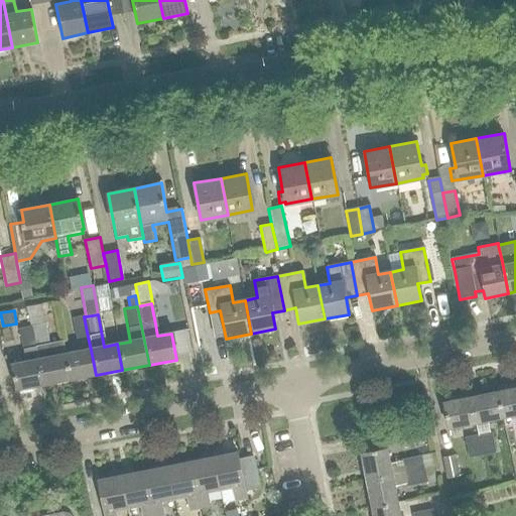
[(88,337),(84,316),(71,319),(75,340),(88,337)]
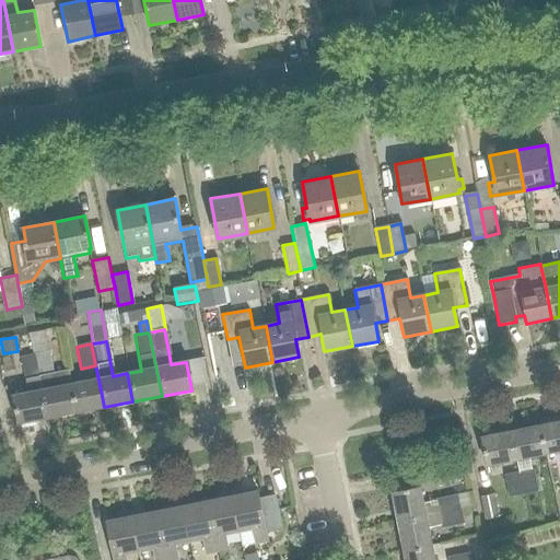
[(48,352),(33,356),(46,419),(74,412),(69,385),(70,385),(68,371),(53,374),(48,352)]
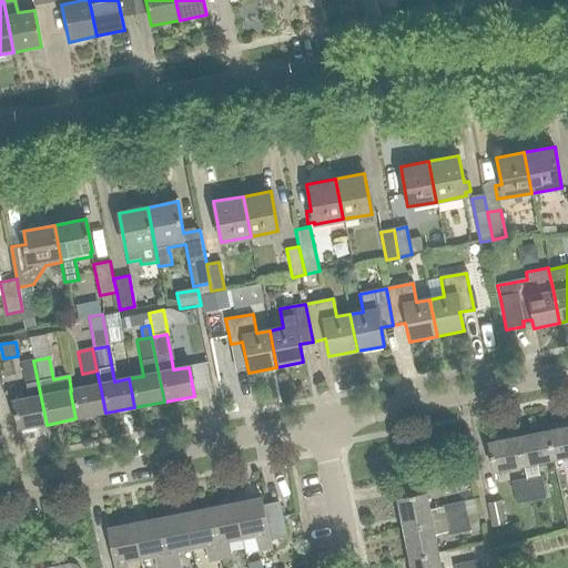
[(27,399),(11,402),(17,430),(47,425),(33,361),(20,363),(27,399)]
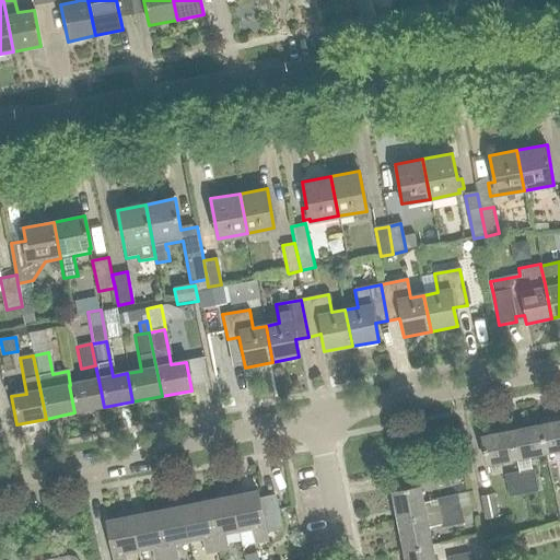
[(70,385),(69,385),(74,412),(104,407),(98,380),(70,385)]
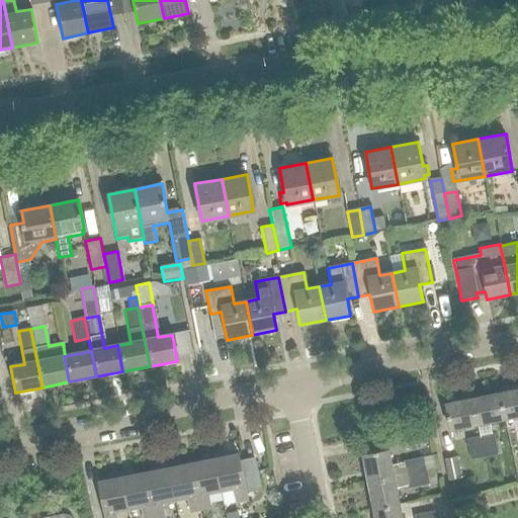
[(517,389),(500,393),(505,418),(517,415),(517,389)]
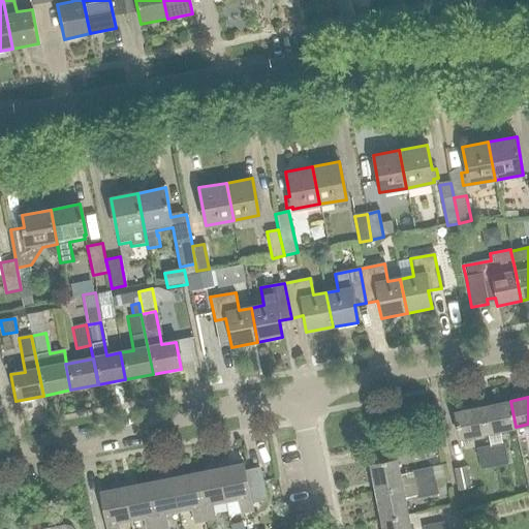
[(498,430),(516,427),(510,401),(483,406),(488,432),(489,432),(491,444),(495,466),(508,463),(504,441),(501,442),(498,430)]
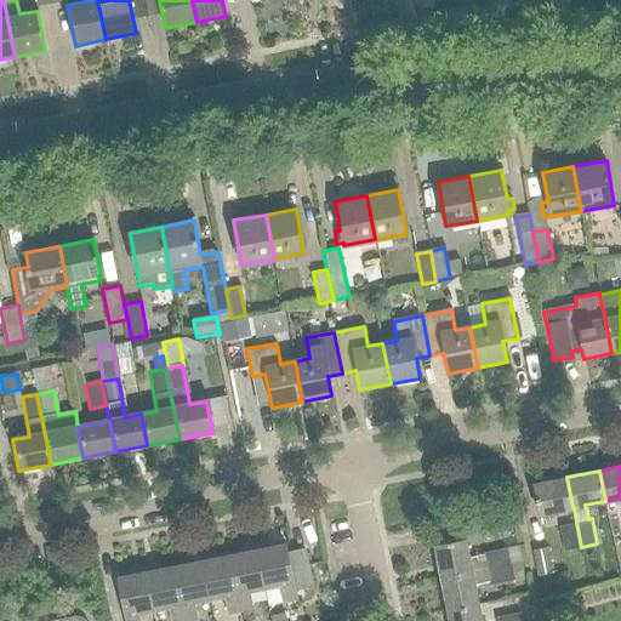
[(540,513),(573,507),(567,477),(534,483),(540,513)]
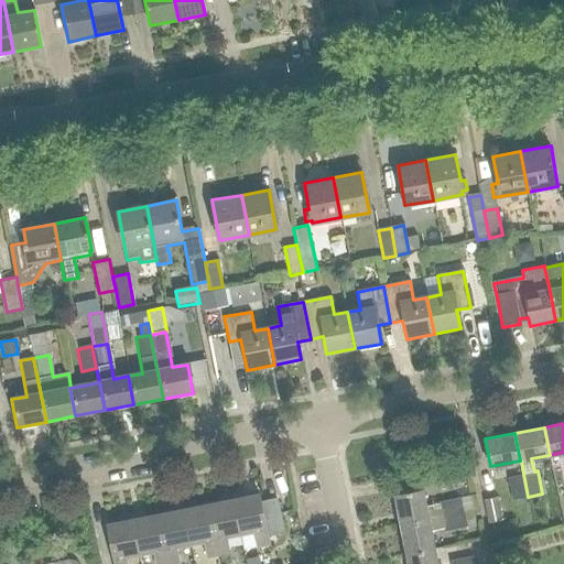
[(446,467),(449,481),(472,477),(469,463),(446,467)]
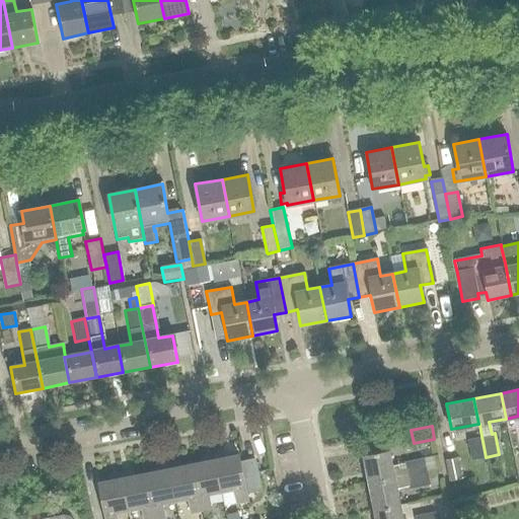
[(471,459),(486,457),(482,436),(467,439),(471,459)]
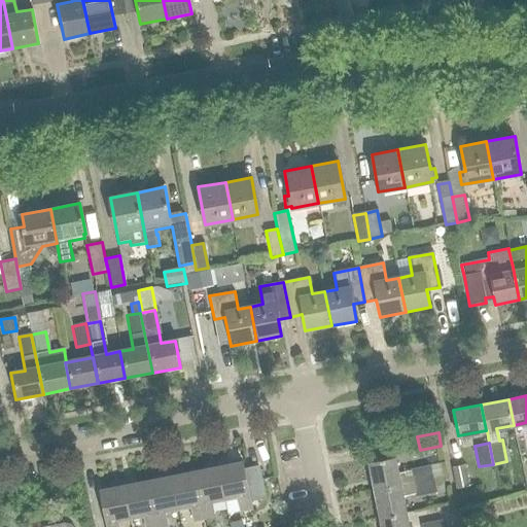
[(369,462),(375,490),(401,485),(413,483),(411,470),(399,473),(396,457),(369,462)]
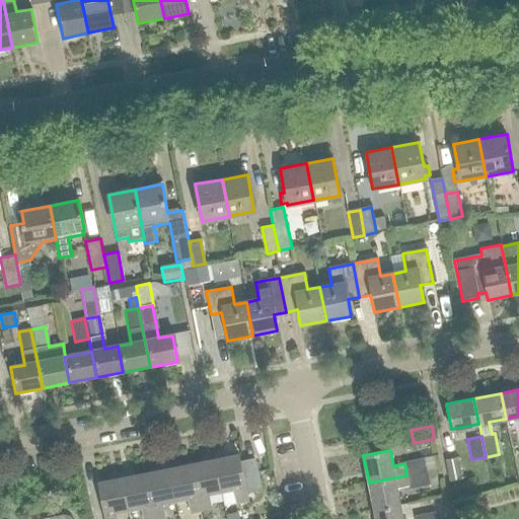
[(241,463),(239,455),(226,458),(225,453),(214,455),(222,493),(235,490),(237,504),(248,502),(246,493),(261,491),(262,491),(255,459),(254,460),(241,463)]
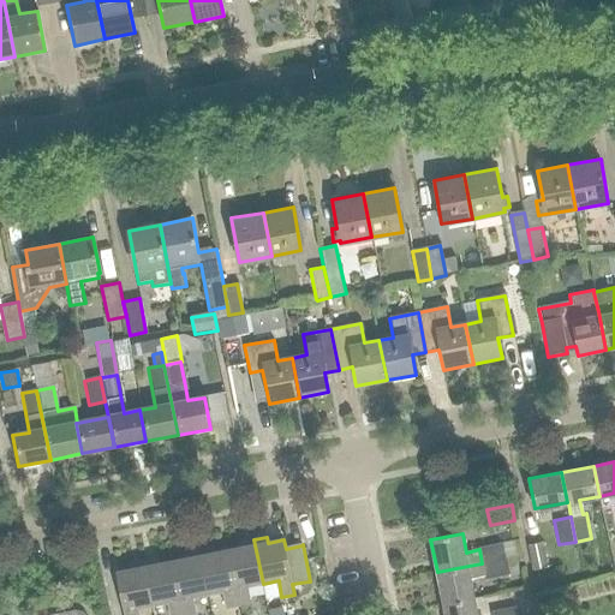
[(227,551),(238,604),(251,602),(249,586),(263,584),(254,539),(237,543),(238,549),(227,551)]
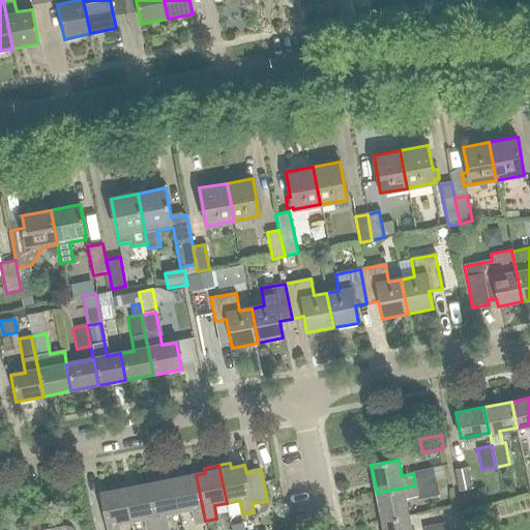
[(415,486),(436,481),(434,467),(412,471),(413,473),(415,486)]
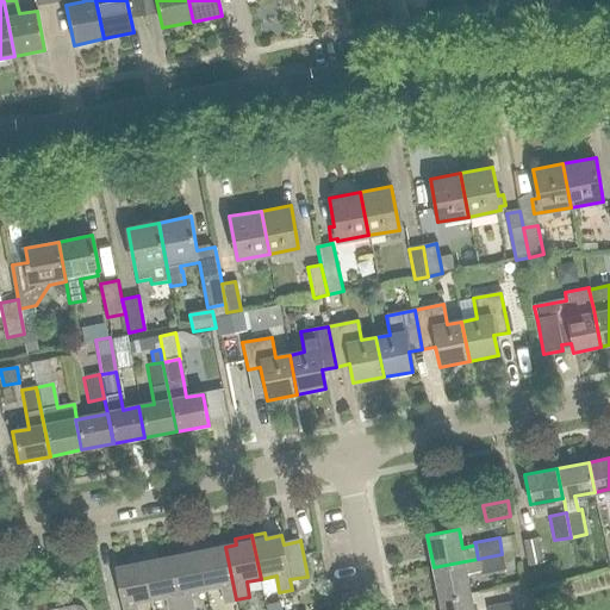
[(539,537),(523,540),(528,565),(543,561),(539,537)]
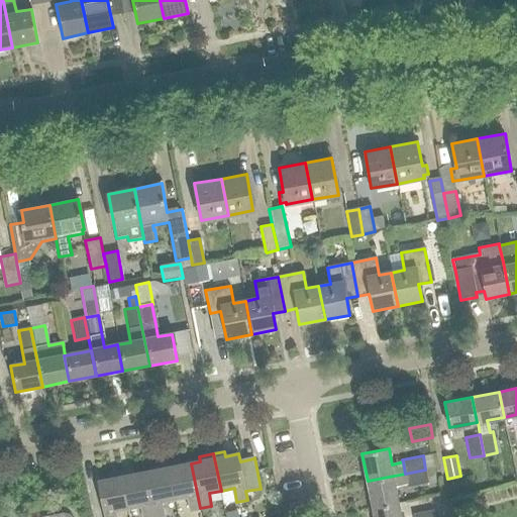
[(200,508),(191,463),(179,466),(178,460),(167,462),(175,499),(188,497),(191,510),(200,508)]
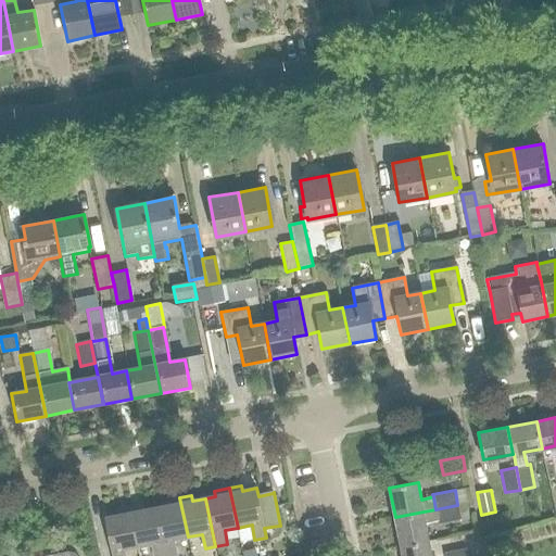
[(188,536),(179,497),(169,500),(171,506),(155,509),(165,555),(177,554),(174,540),(188,536)]
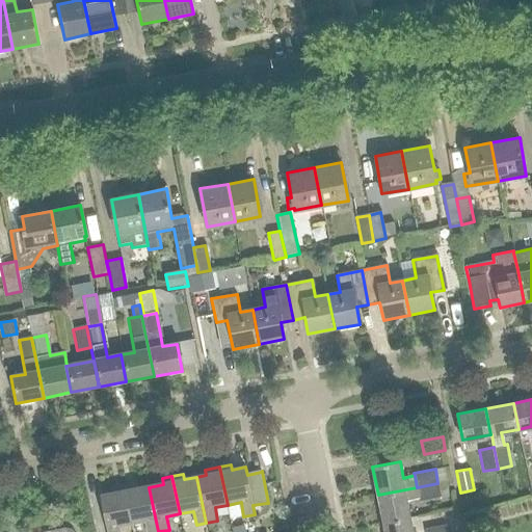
[(437,483),(417,487),(420,502),(441,498),(437,483)]
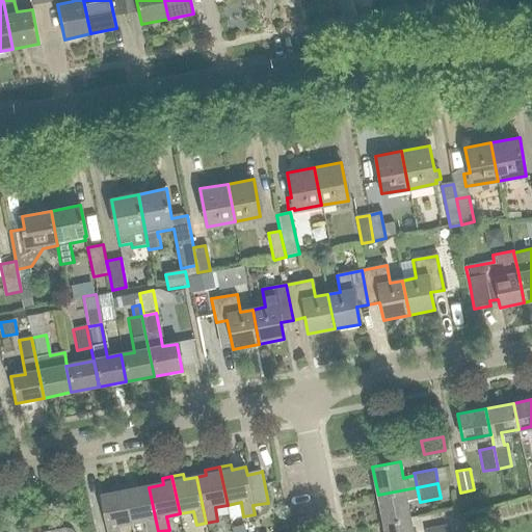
[(158,531),(149,487),(136,489),(135,484),(124,486),(132,524),(147,521),(148,531),(158,531)]
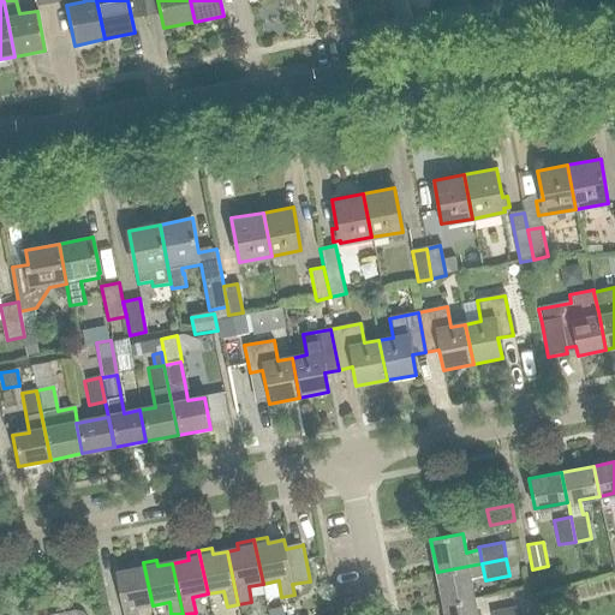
[(138,614),(138,608),(153,605),(143,562),(131,565),(132,571),(117,574),(125,614),(138,614)]
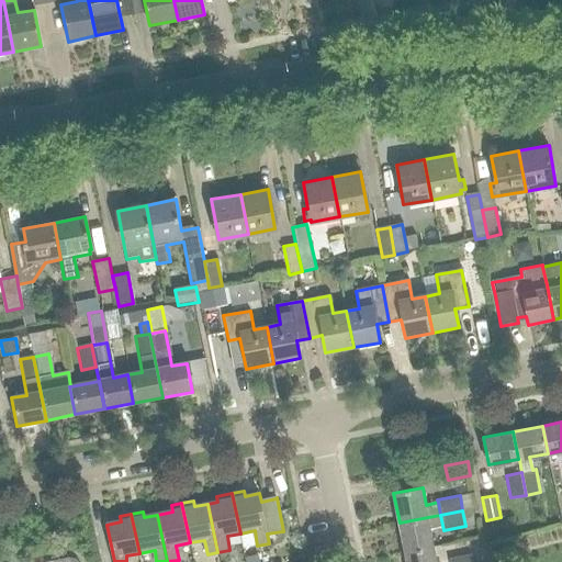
[(400,523),(405,551),(434,546),(430,530),(442,527),(440,515),(428,517),(400,523)]
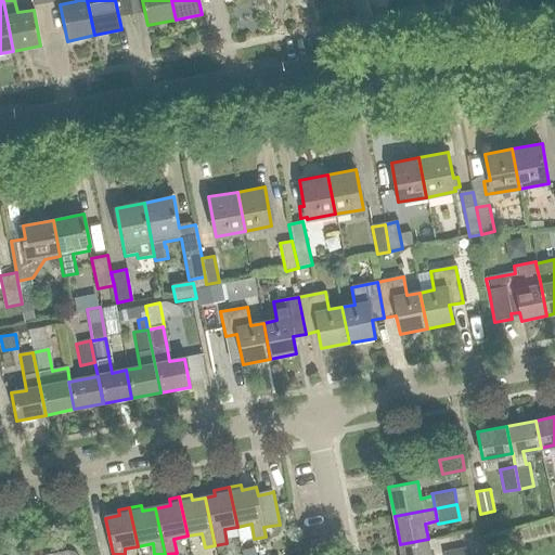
[(430,554),(428,539),(400,544),(401,554),(430,554)]
